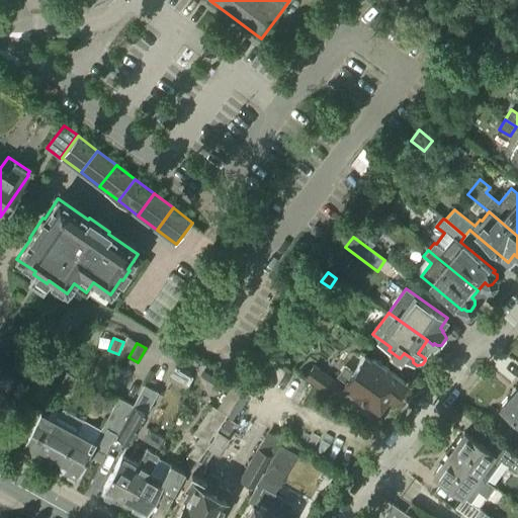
[(370,360),(363,356),(352,371),(344,366),(338,375),(346,381),(344,383),(377,408),(387,395),(393,399),(405,382),(371,359),(370,360)]
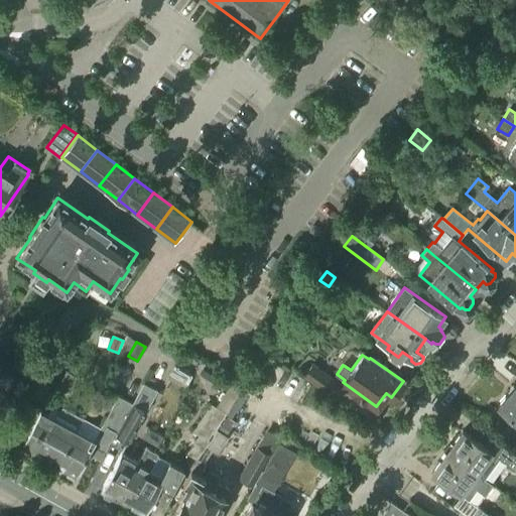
[(75,375),(80,367),(74,363),(69,371),(75,375)]
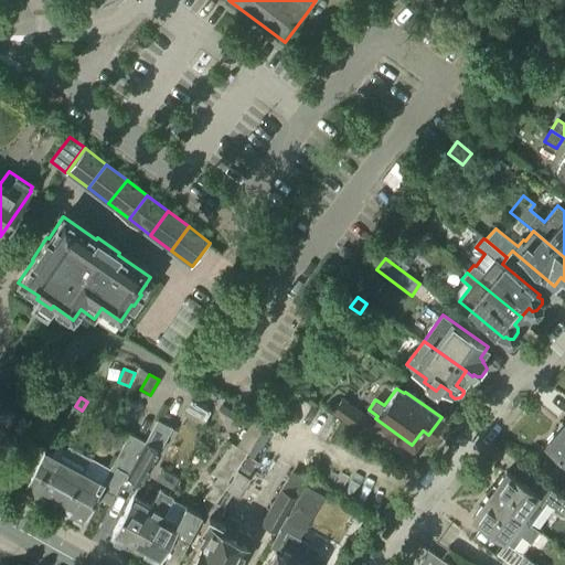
[(185,407),(203,418),(208,409),(196,403),(191,398),(185,407)]
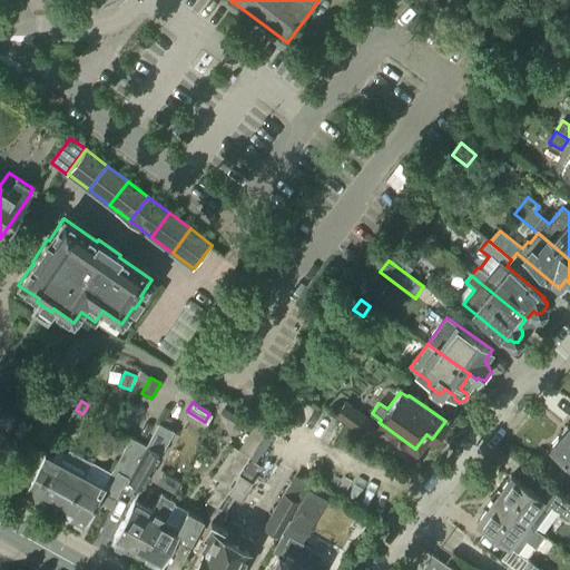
[(367,441),(377,426),(345,403),(335,418),(367,441)]
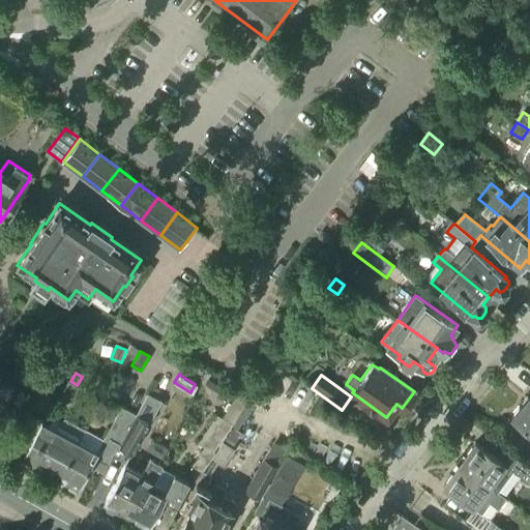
[(71,399),(78,388),(68,382),(61,393),(71,399)]
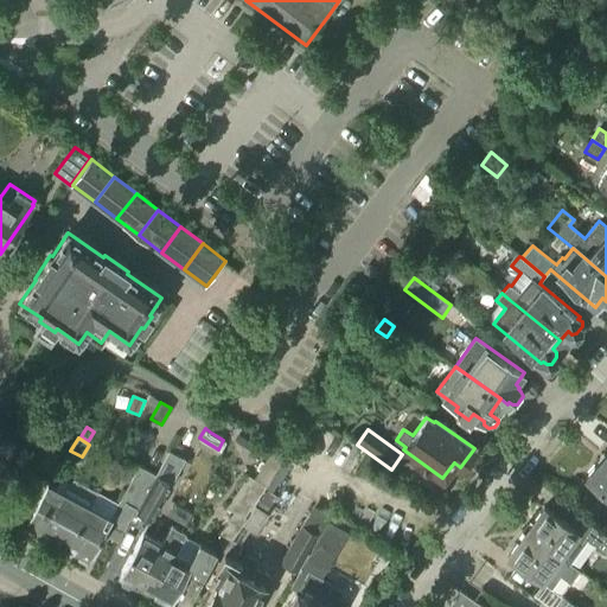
[(75,470),(82,457),(70,451),(63,462),(75,470)]
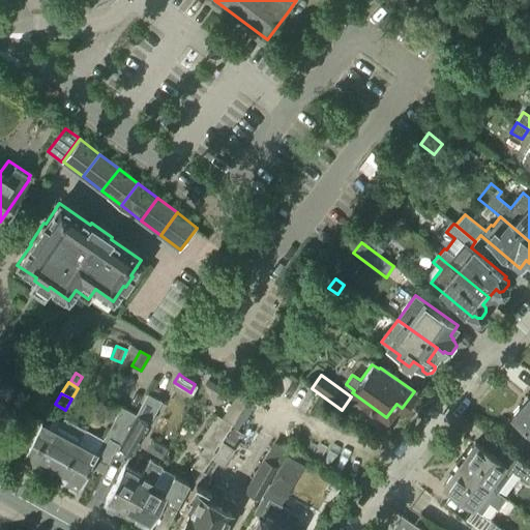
[(130,457),(160,401),(147,393),(136,415),(137,415),(120,445),(118,450),(130,457)]
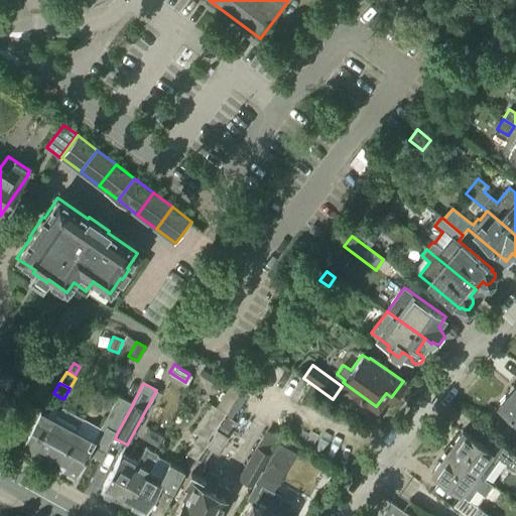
[(515,385),(498,407),(515,421),(515,385)]
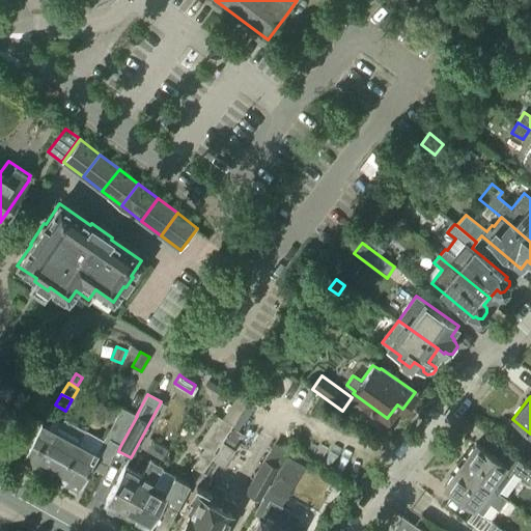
[(137,416),(136,416),(120,408),(96,452),(79,443),(85,431),(84,430),(79,439),(57,479),(78,491),(90,466),(103,473),(107,465),(108,465),(118,445),(120,446),(137,416)]
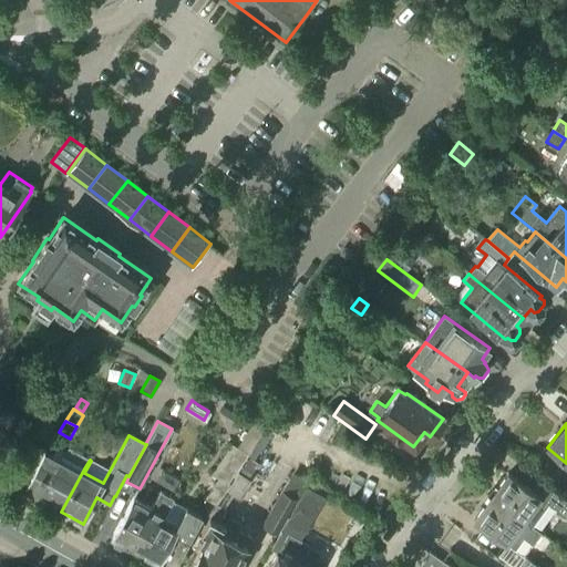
[(38,498),(50,475),(42,471),(51,455),(26,441),(4,481),(38,498)]
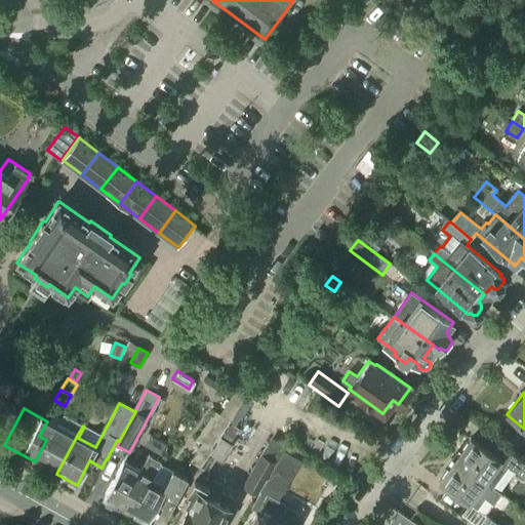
[(200,468),(210,453),(213,449),(210,447),(228,419),(213,411),(196,439),(202,442),(190,461),(200,468)]
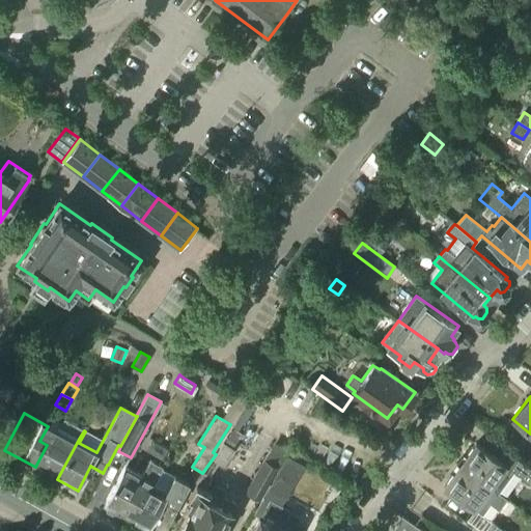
[(84,430),(64,420),(57,426),(57,425),(55,429),(48,426),(39,441),(47,445),(35,467),(57,479),(79,439),(84,430)]
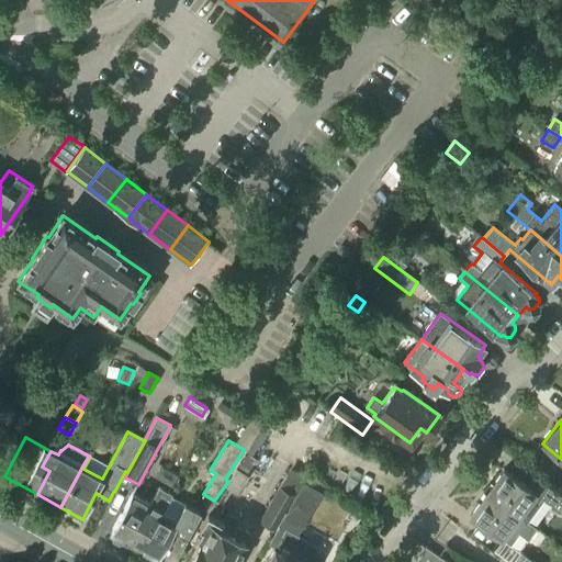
[(246,475),(256,460),(247,453),(236,469),(228,481),(225,485),(237,494),(248,476),(246,475)]
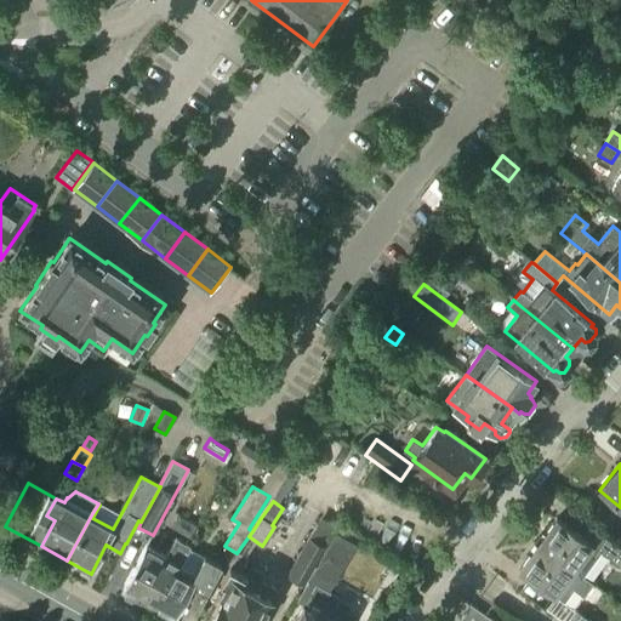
[(575,570),(584,576),(602,552),(557,519),(539,543),(575,570)]
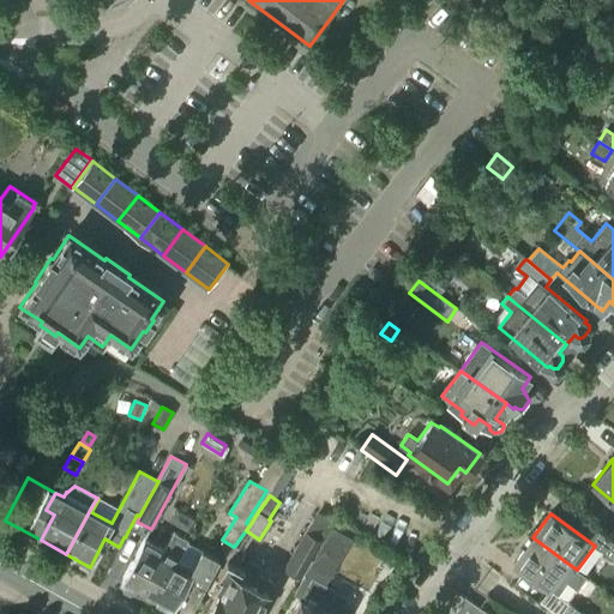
[(347,613),(350,609),(331,600),(336,591),(325,585),(350,537),(331,528),(294,593),(301,596),(292,613),(347,613)]
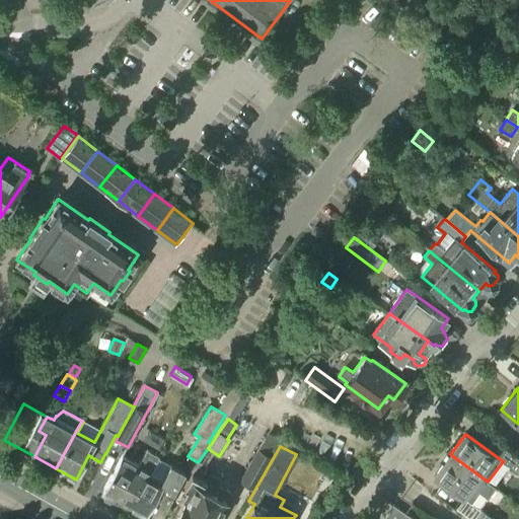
[(257,449),(239,482),(253,490),(272,456),(257,449)]
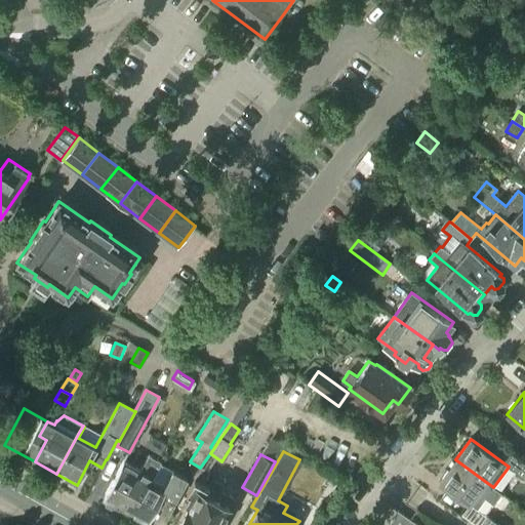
[(150,482),(152,477),(160,461),(148,455),(139,471),(123,461),(103,498),(105,499),(106,505),(112,509),(118,506),(122,509),(132,491),(138,494),(147,480),(150,482)]
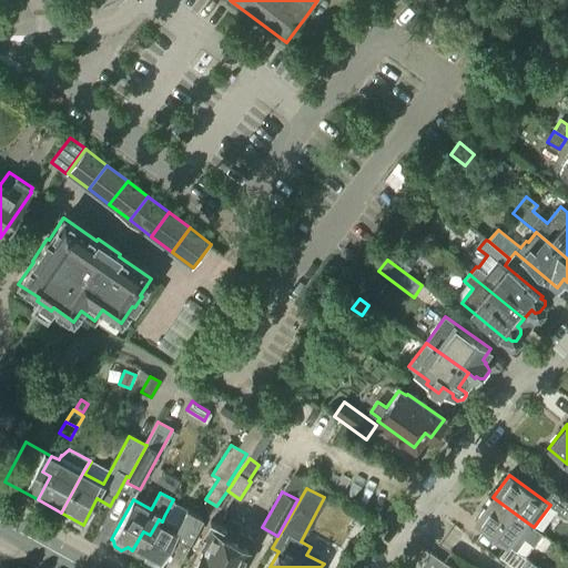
[(526,521),(493,497),(475,521),(517,551),(526,538),(535,546),(544,535),(534,527),(526,521)]
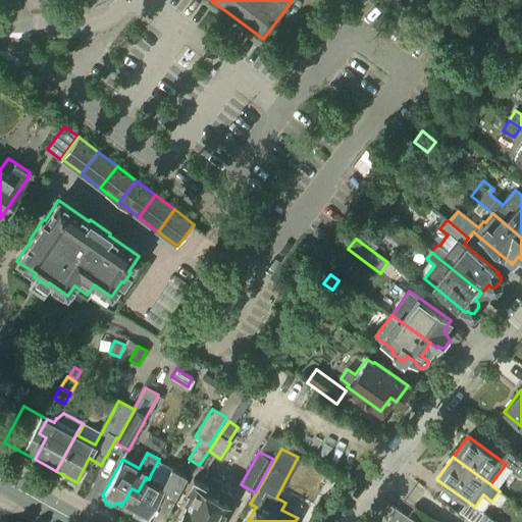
[(207,484),(201,481),(207,469),(199,465),(185,488),(190,491),(185,501),(187,503),(175,521),(217,521),(231,497),(230,493),(219,487),(222,482),(211,476),(207,484)]
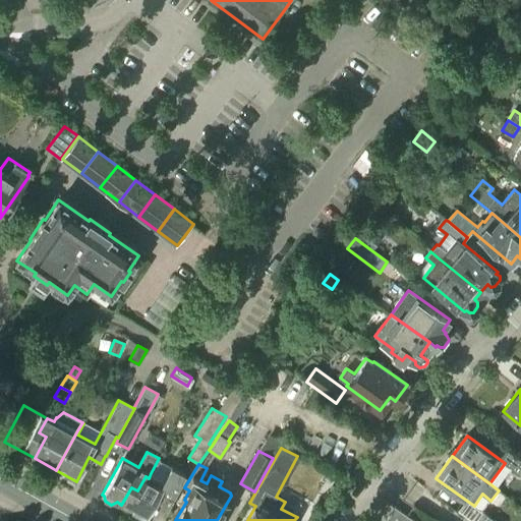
[(161,518),(185,473),(171,466),(163,480),(151,473),(149,478),(146,476),(137,490),(131,487),(121,505),(147,518),(150,512),(161,518)]
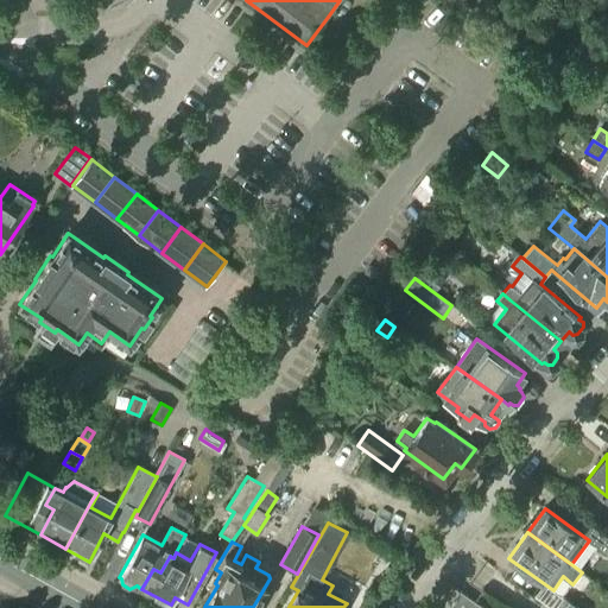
[(483,607),(461,593),(450,607),(483,607)]
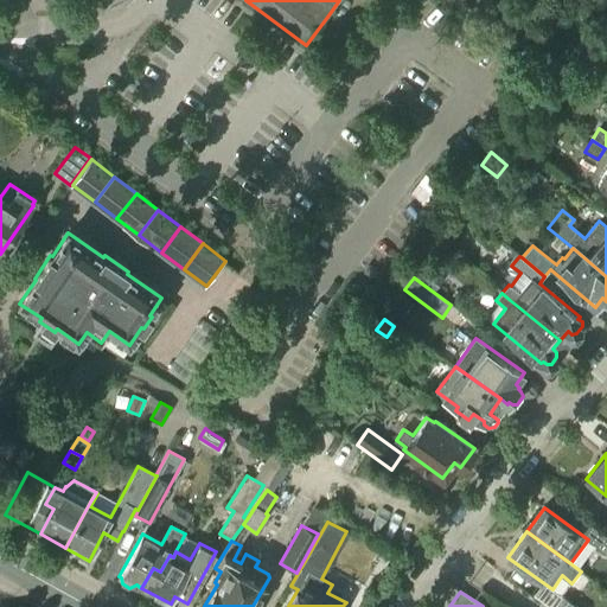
[(576,606),(562,596),(554,606),(576,606)]
